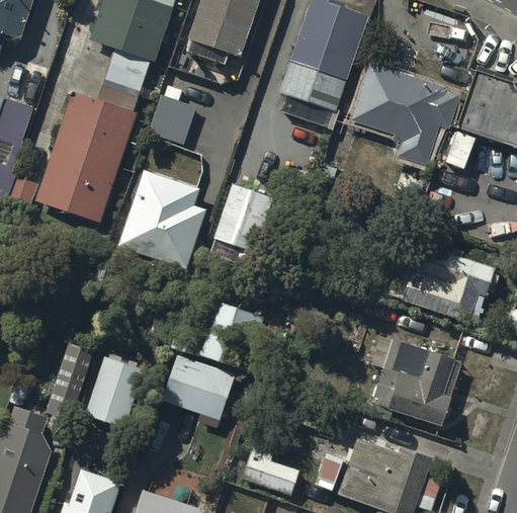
[(0,53),(1,54),(6,38),(20,38),(32,0),(0,0),(0,53)]
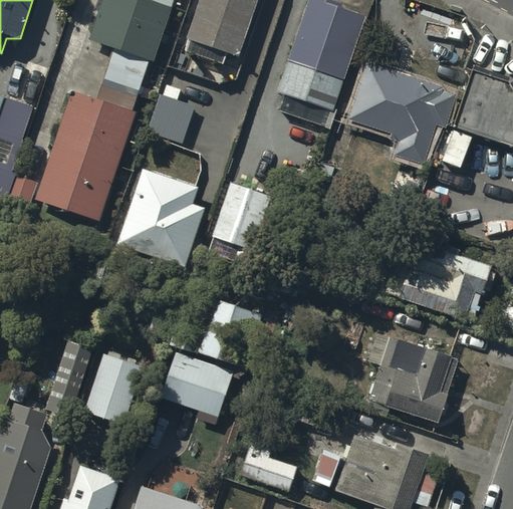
[(94,99),(71,91),(35,198),(100,220),(137,111),(132,109),(149,59),(153,61),(172,0),(101,0),(89,38),(111,46),(94,99)]
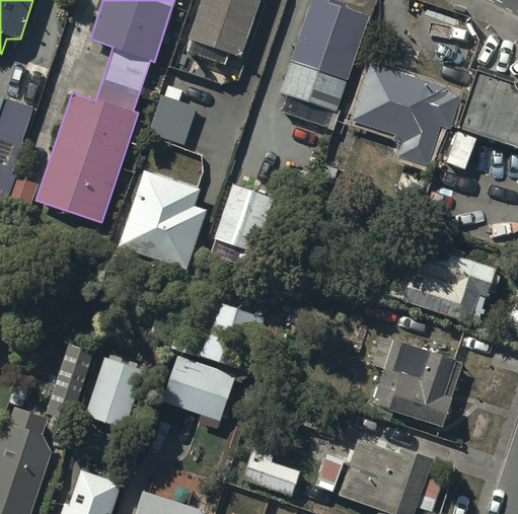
[(202,0),(189,41),(192,42),(189,52),(225,64),(228,56),(240,60),(261,0),(202,0)]
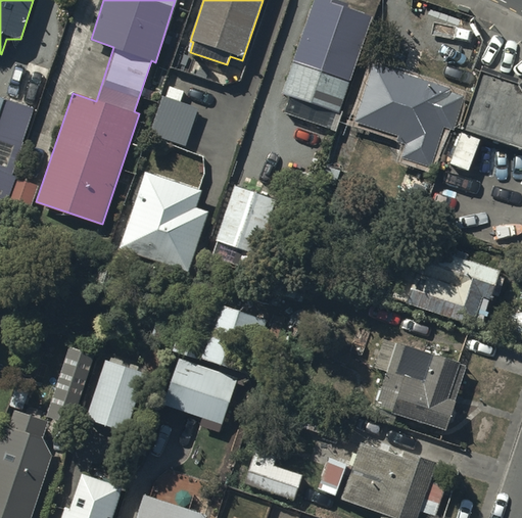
[(315,0),(282,95),(288,97),(283,111),(326,126),(331,110),(339,113),(372,17),(346,9),(348,5),(333,0),(315,0)]
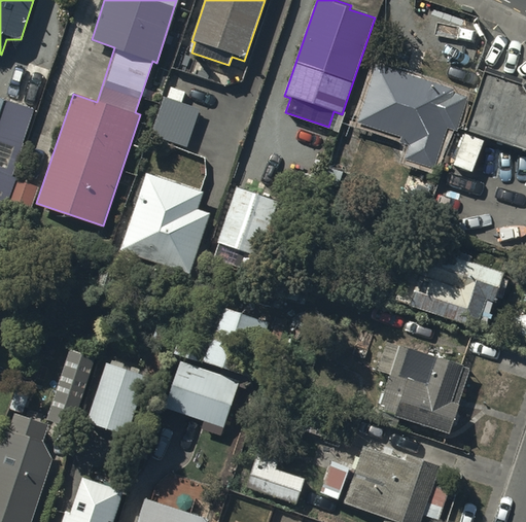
[(525,87),(517,72),(484,62),(465,120),(525,139),(525,87)]
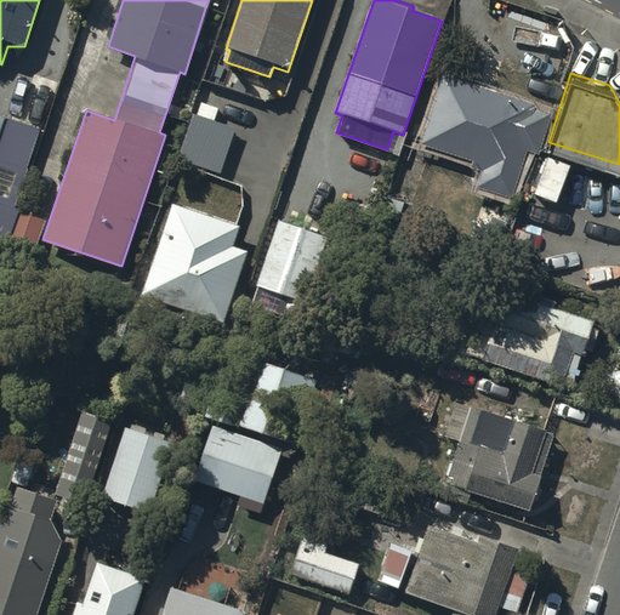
[(532,104),(443,77),(441,75),(419,146),(470,163),(468,169),(479,172),(475,187),(510,198),(524,151),(535,154),(550,112),(530,106),(532,104)]
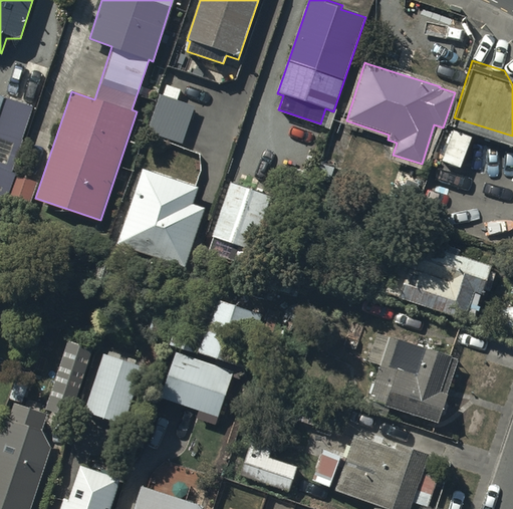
[(195,101),(160,89),(147,126),(182,139),(195,101)]
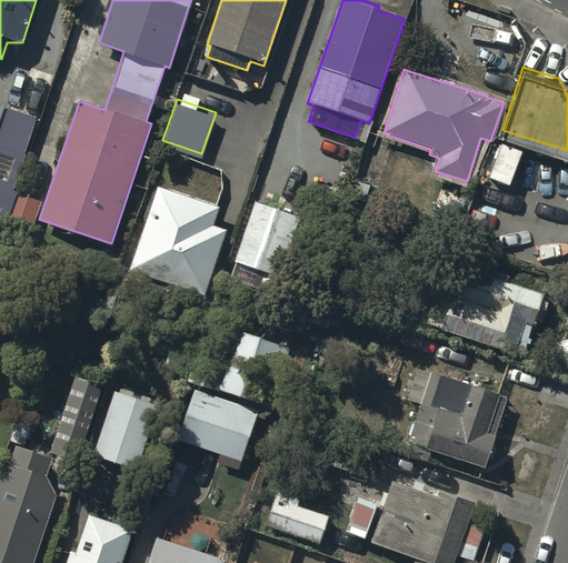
[(0,238),(23,247),(40,200),(13,190),(26,154),(23,153),(37,119),(0,104),(0,238)]
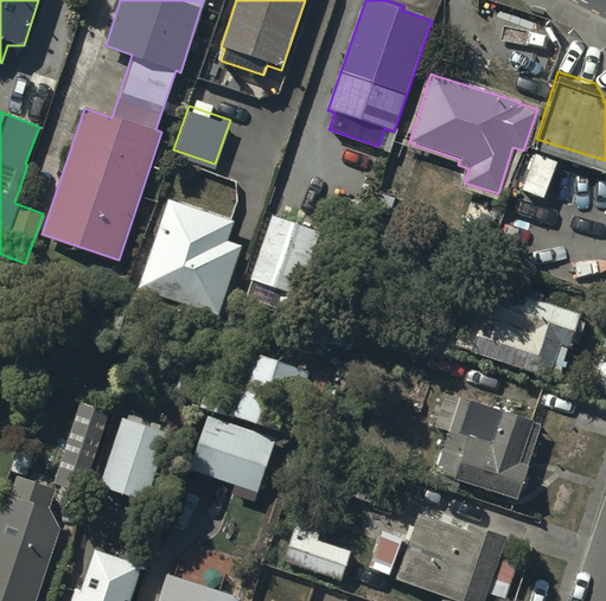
[(395,191),(378,187),(375,204),(390,208),(395,191)]
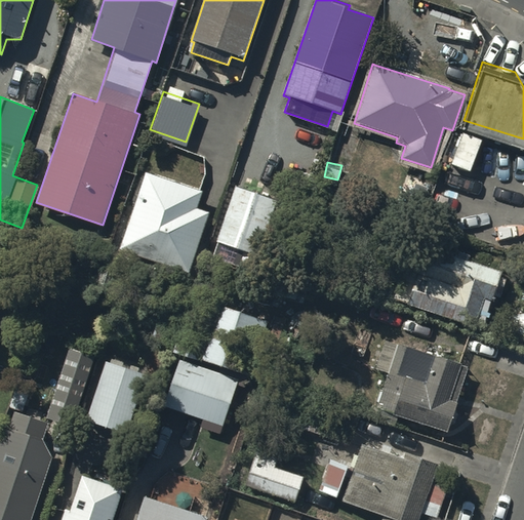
[(203,191),(146,173),(145,172),(119,252),(190,275),(210,212),(198,208),(203,191)]
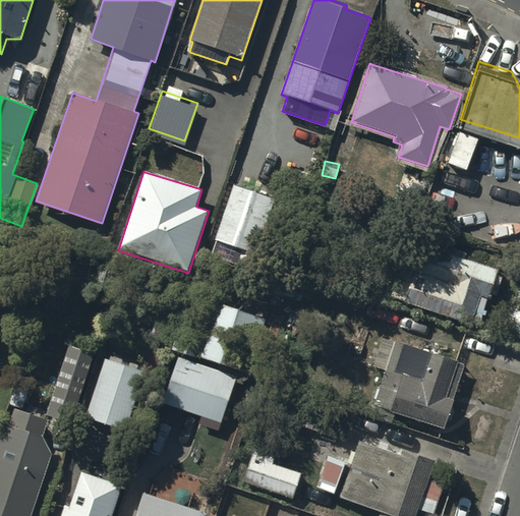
[(234,184),(215,239),(256,254),(276,198),(234,184)]
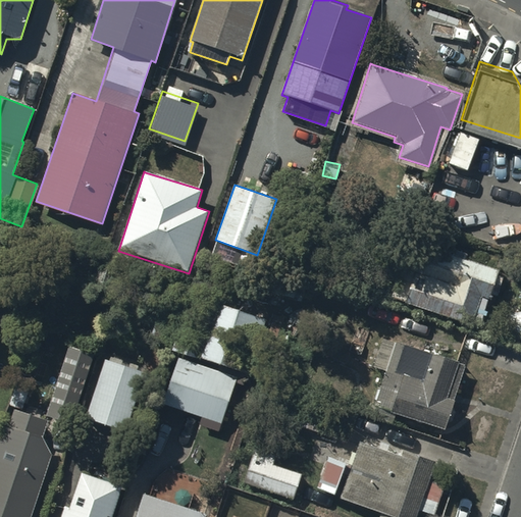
[(477,329),(499,270),(467,259),(468,256),(411,235),(388,297),(477,329)]
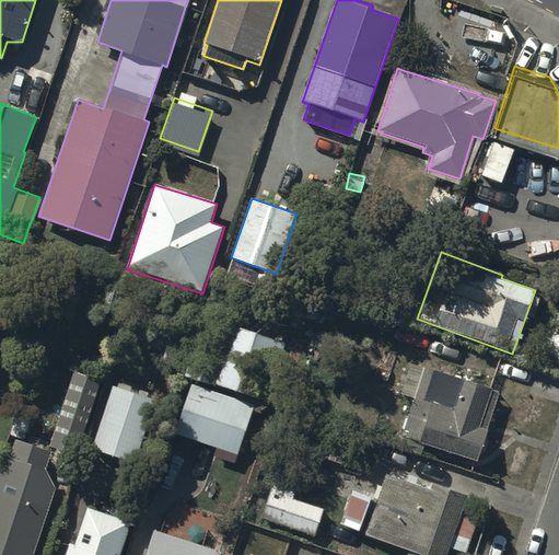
[(171,430),(173,431),(246,458),(287,342),(210,315),(171,430)]
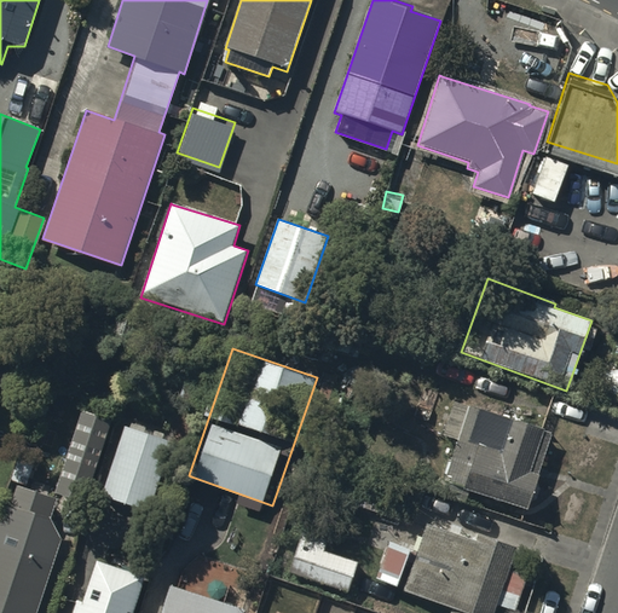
[(442,481),(442,483),(526,509),(552,431),(452,398),(440,434),(455,439),(442,481)]
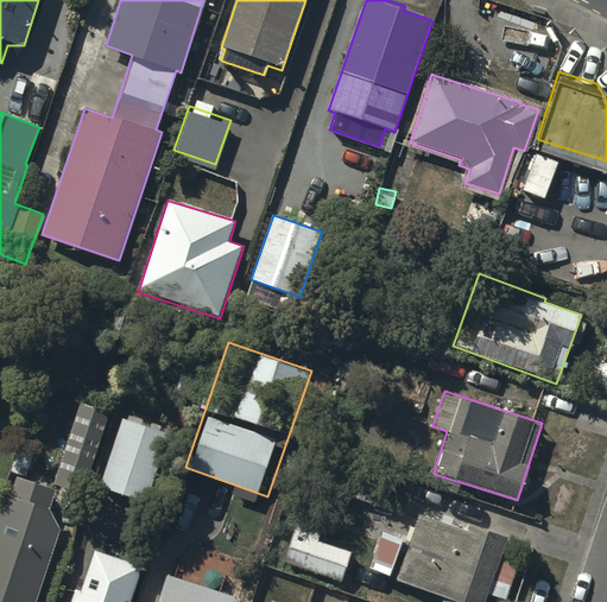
[(81,398),(54,477),(82,488),(109,407),(81,398)]
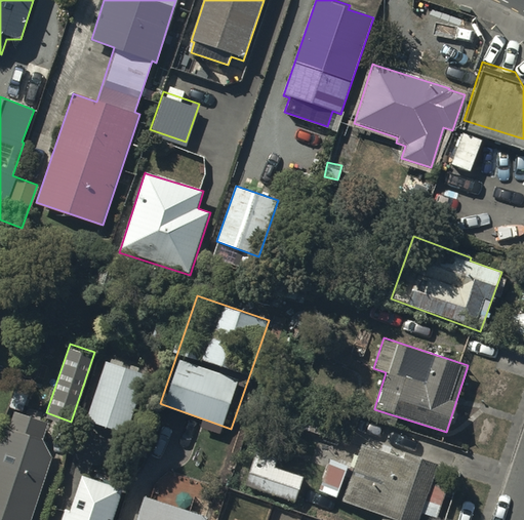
[(153,377),(150,376),(108,361),(87,420),(132,436),(153,377)]
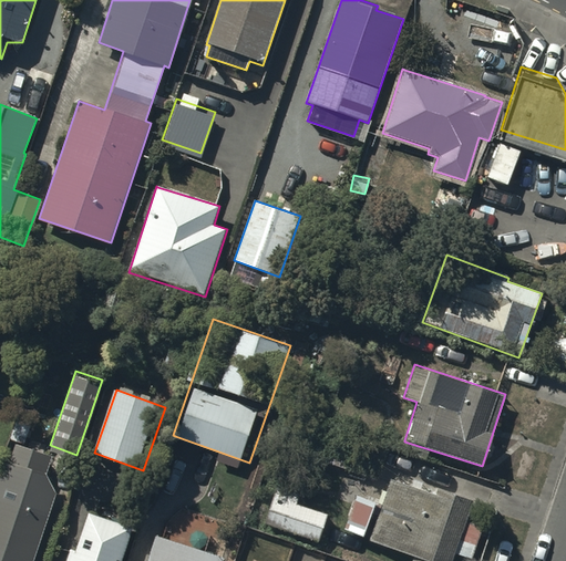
[(384,446),(300,418),(267,518),(323,537),(332,508),(301,498),(314,460),(373,479),(384,446)]
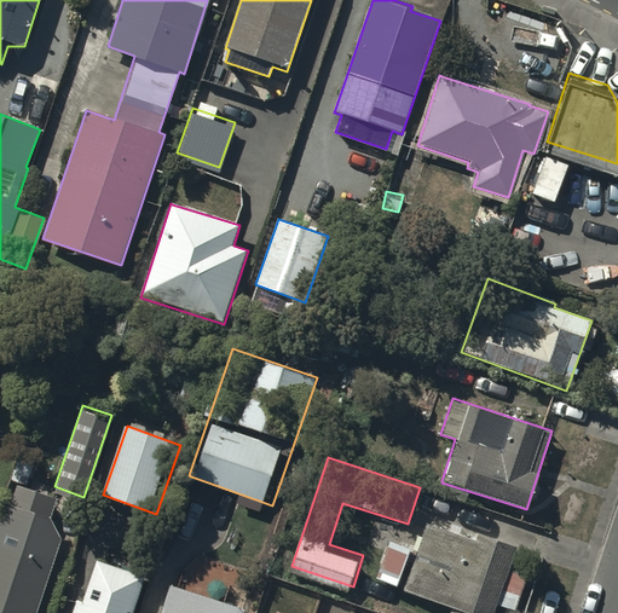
[(0,612),(30,612),(59,528),(47,505),(53,489),(18,476),(0,532),(0,612)]
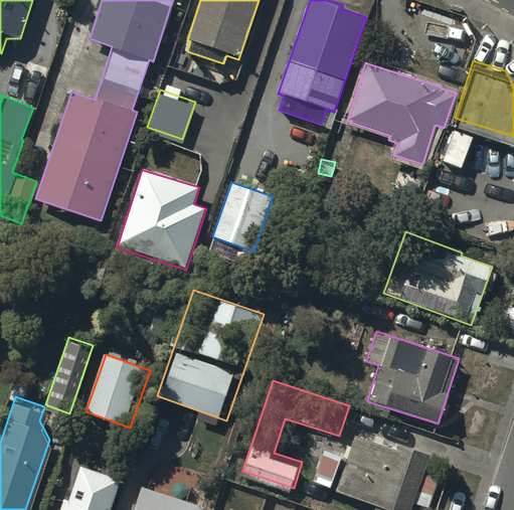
[(346,463),(324,451),(313,480),(329,488),(339,467),(343,469),(335,491),(374,507),(372,509),(408,509),(411,503),(426,508),(438,477),(422,472),(427,456),(396,446),(394,452),(354,436),(346,463)]
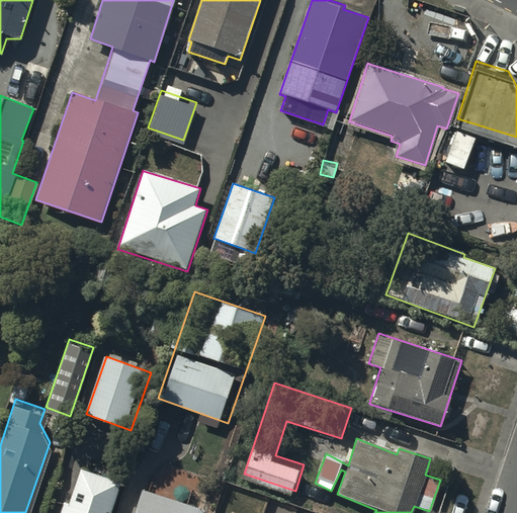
[(107,512),(120,474),(80,460),(69,496),(63,493),(56,512),(107,512)]
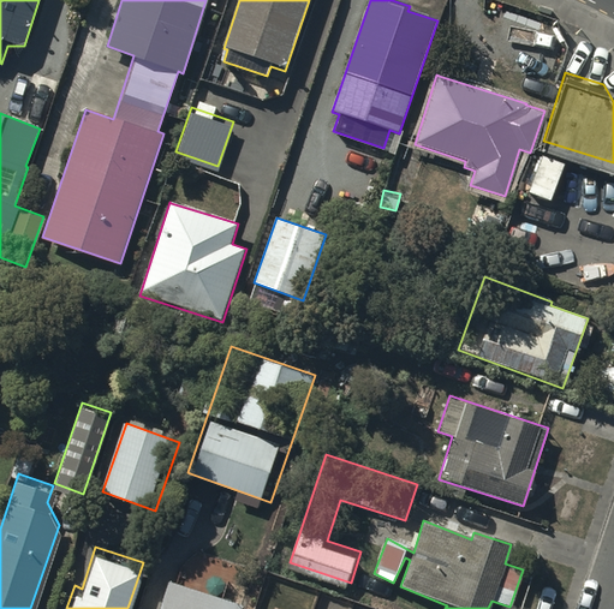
[(237,608),(242,598),(166,571),(153,608),(237,608)]
